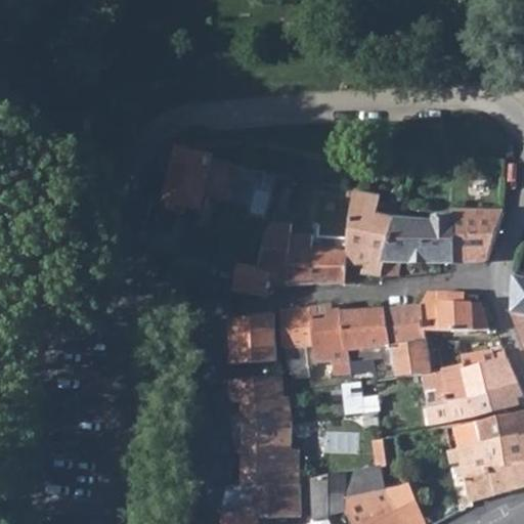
[(349,187),(348,199),(356,200),(357,189),(349,187)]
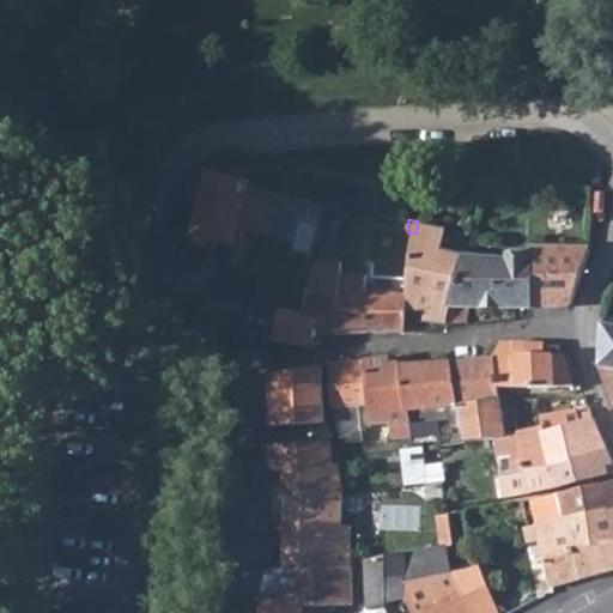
[(410,293),(408,302),(428,305),(425,322),(445,325),(466,254),(442,248),(447,224),(418,222),(417,234),(410,293)]
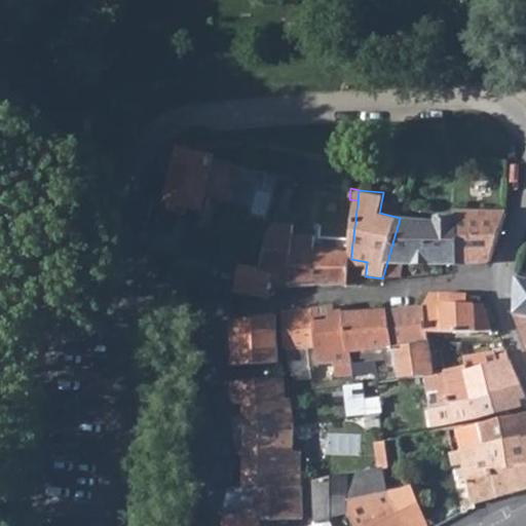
[(454,220),(451,263),(488,262),(505,214),(454,210),(454,220)]
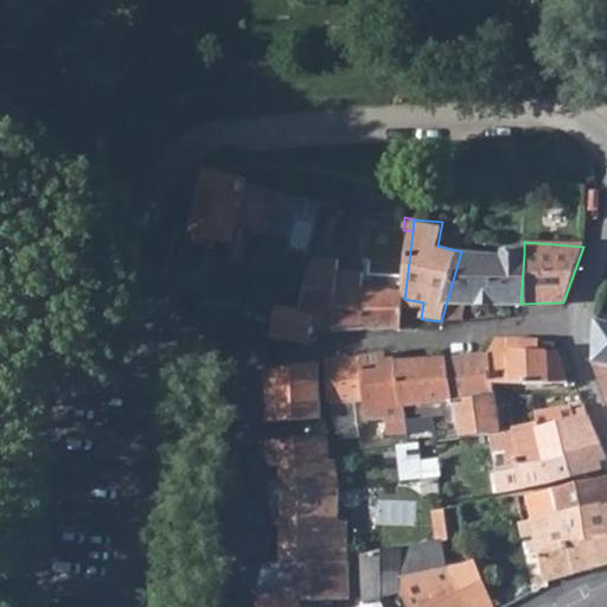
[(319,260),(318,266),(343,269),(343,268),(344,254),(320,250),(319,260)]
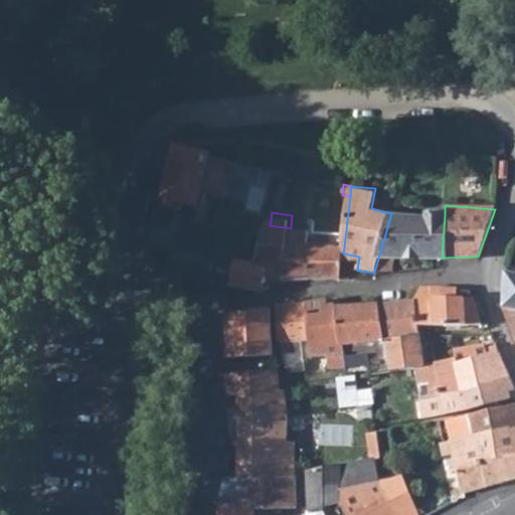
[(391,213),(374,273),(392,272),(394,260),(442,258),(445,215),(426,214),(426,219),(391,213)]
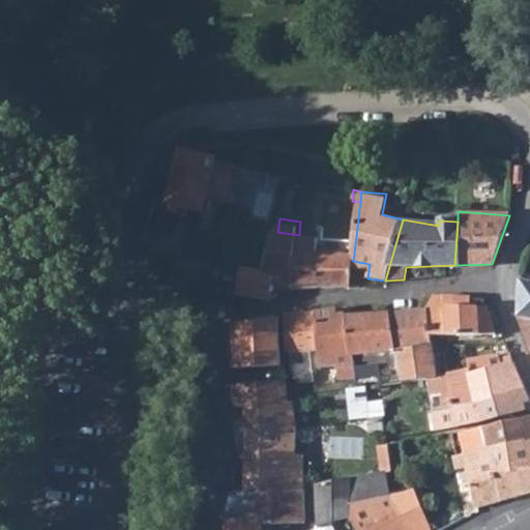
[(268,249),(262,273),(275,275),(275,277),(290,281),(290,290),(350,287),(353,261),(354,254),(308,251),(312,235),(299,234),(299,235),(277,232),(278,227),(276,227),(273,233),(268,249)]
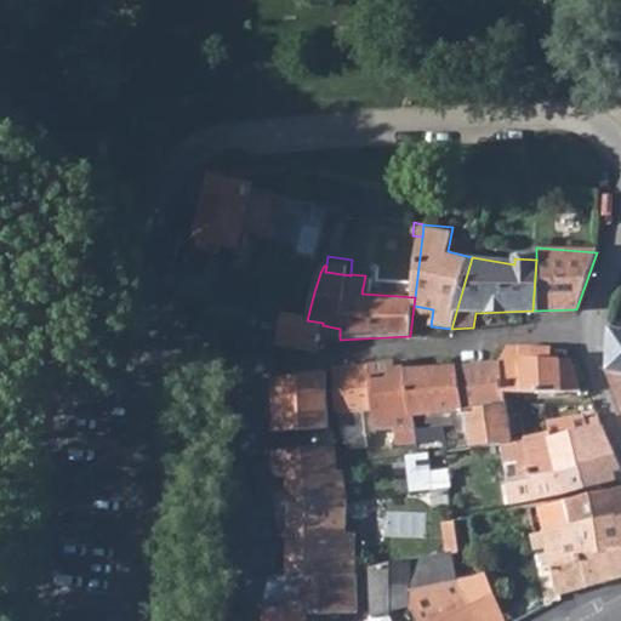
[(379,294),(414,295),(414,280),(379,278),(379,294)]
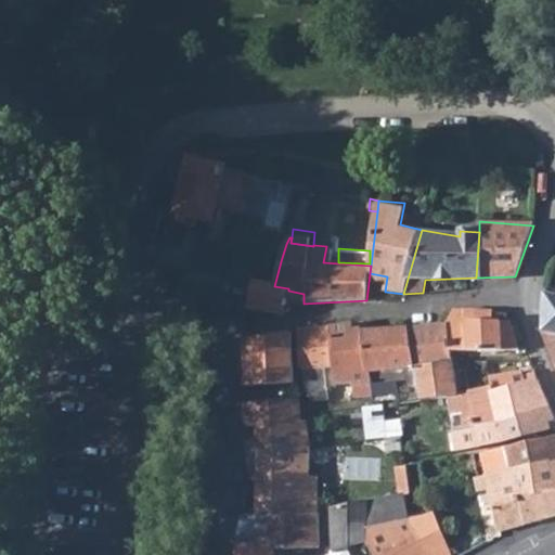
[(250,309),(286,315),(288,291),(288,288),(274,286),(255,282),(250,309)]
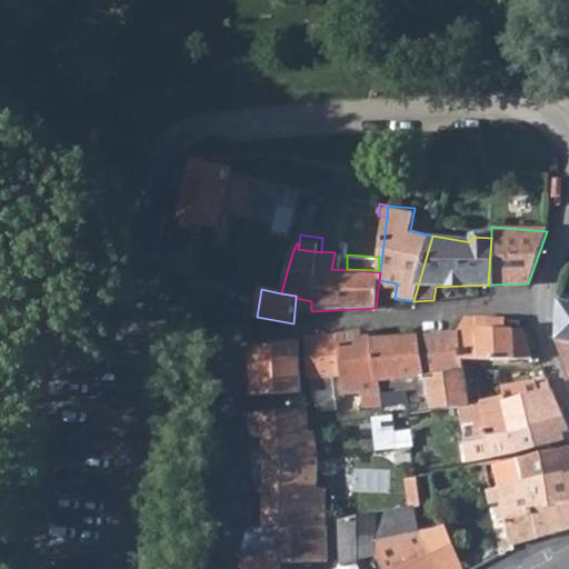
[(568,303),(559,302),(557,343),(568,373),(568,376),(568,303)]
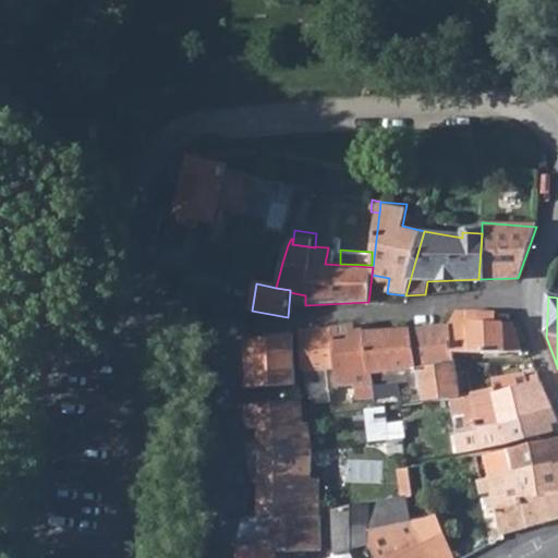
[(459,311),(449,329),(455,355),(522,353),(512,323),(492,323),(492,314),(459,311)]
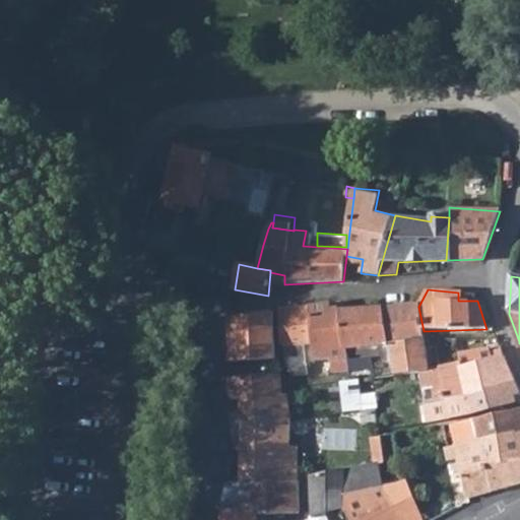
[(331,304),(309,307),(312,344),(314,353),(311,356),(314,374),(350,371),(347,342),(344,338),(342,311),(332,312),(331,304)]
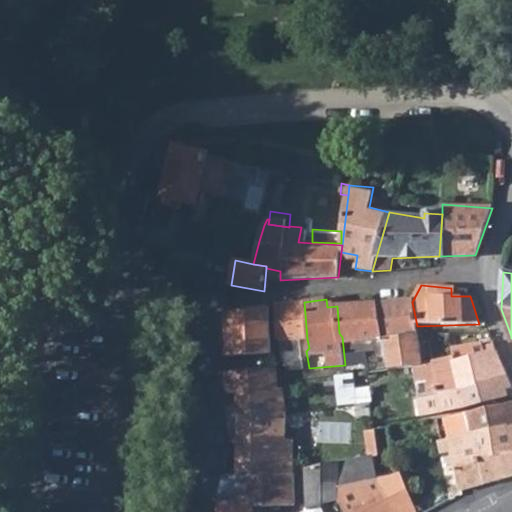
[(279,341),(283,341),(299,340),(307,339),(304,302),(274,306),(279,341)]
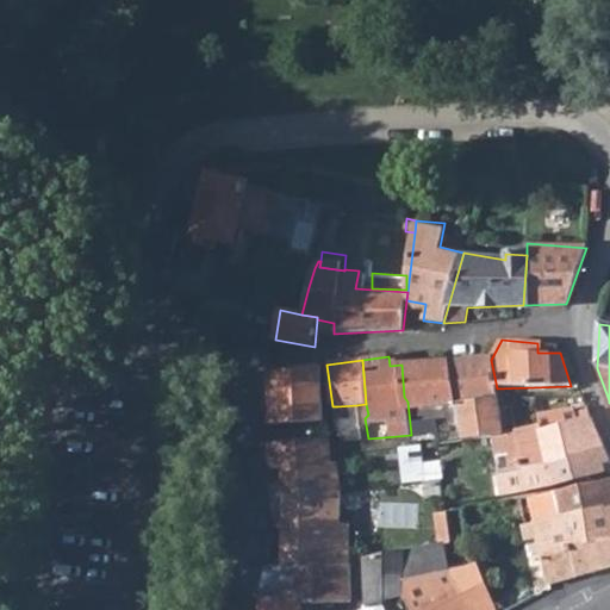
[(491,360),(449,361),(456,404),(499,402),(497,388),(491,360)]
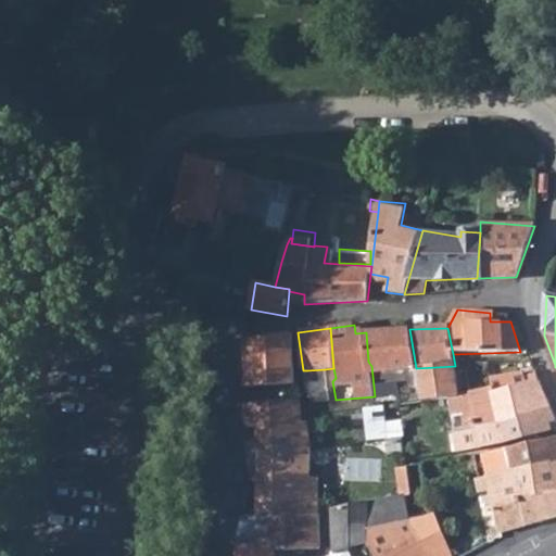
[(381,331),(366,332),(368,362),(371,366),(375,396),(399,394),(400,400),(401,405),(421,402),(416,368),(409,329),(381,331)]
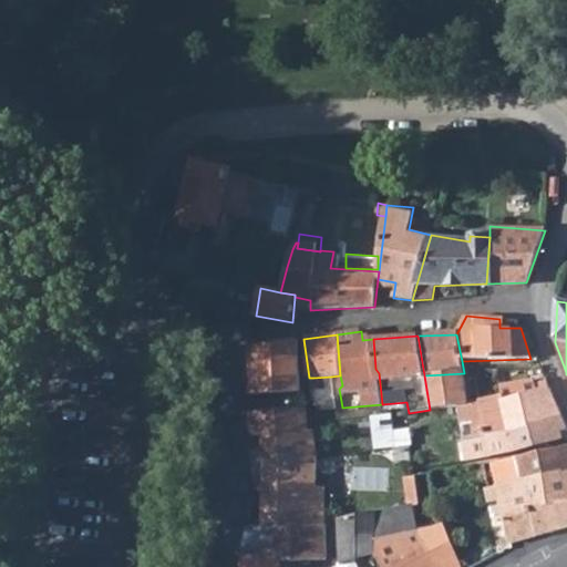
[(251,349),(249,397),(301,391),(298,340),(251,349)]
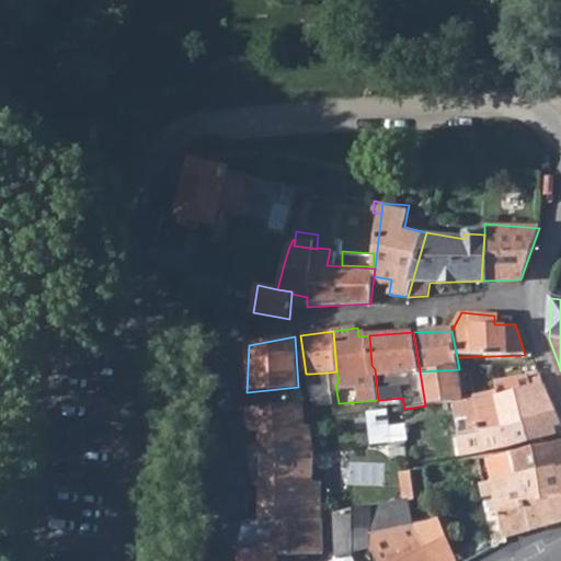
[(459,369),(420,371),(425,405),(454,402),(458,436),(469,434),(489,428),(502,426),(497,392),(496,388),(469,393),(467,369),(459,369)]
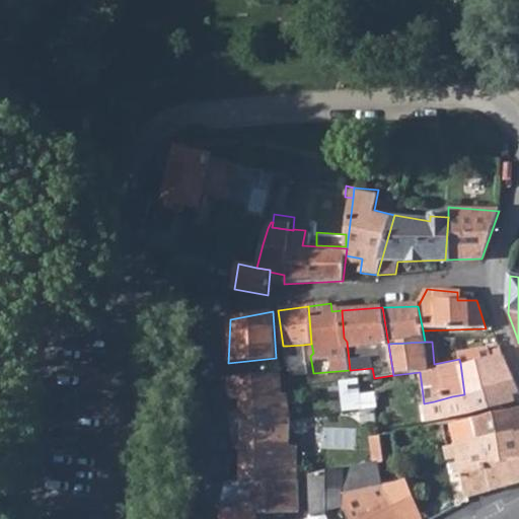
[(303,345),(287,346),(291,375),(308,373),(303,345)]
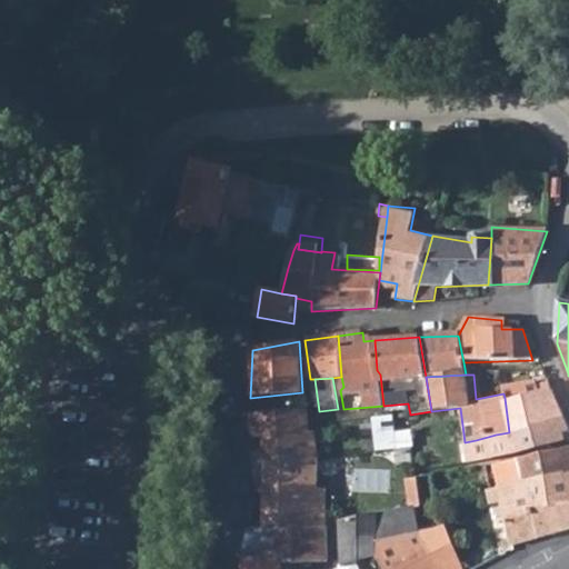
[(550,389),(505,398),(509,432),(565,419),(558,406),(555,406),(550,389)]
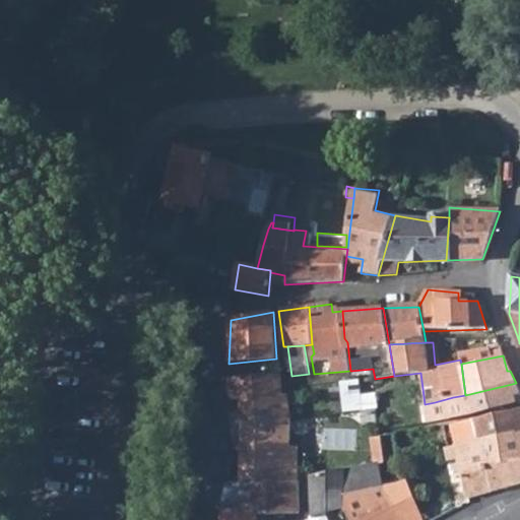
[(231,389),(233,425),(240,424),(290,421),(289,395),(285,396),(282,374),(230,379),(231,389)]
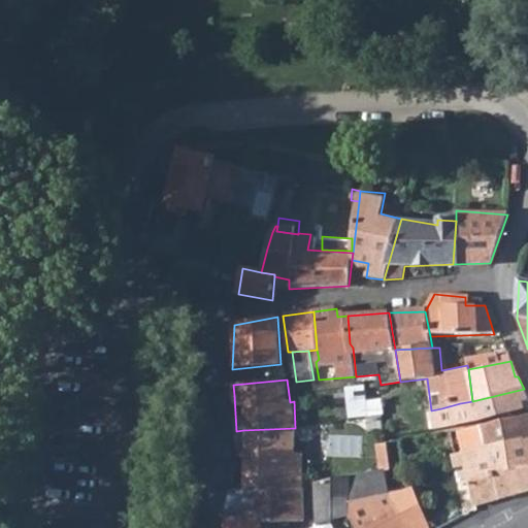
[(363,387),(345,388),(350,419),(383,416),(381,401),(365,402),(363,387)]
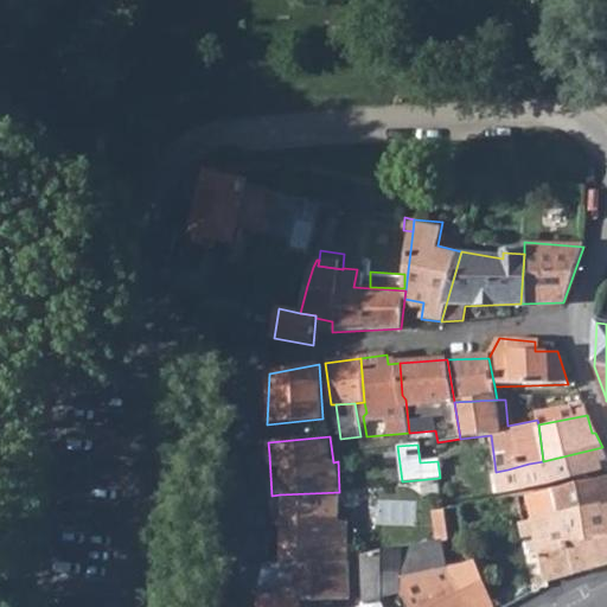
[(543,461),(529,464),(534,481),(534,484),(593,472),(593,465),(606,461),(606,459),(602,447),(543,461)]
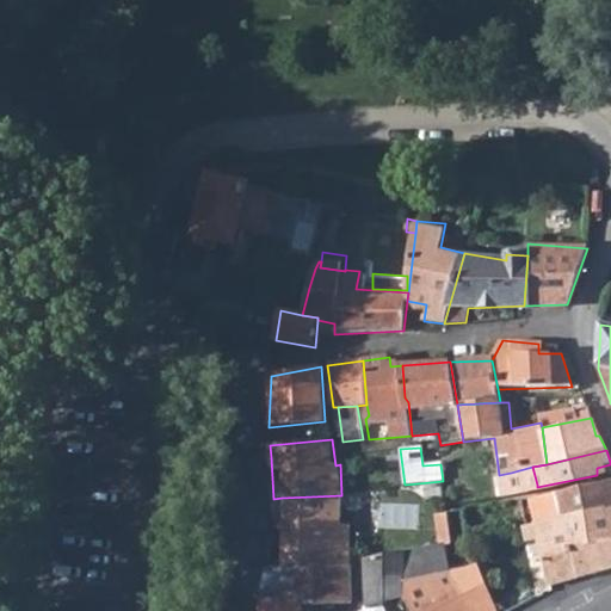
[(532,467),(511,473),(514,488),(537,485),(532,467)]
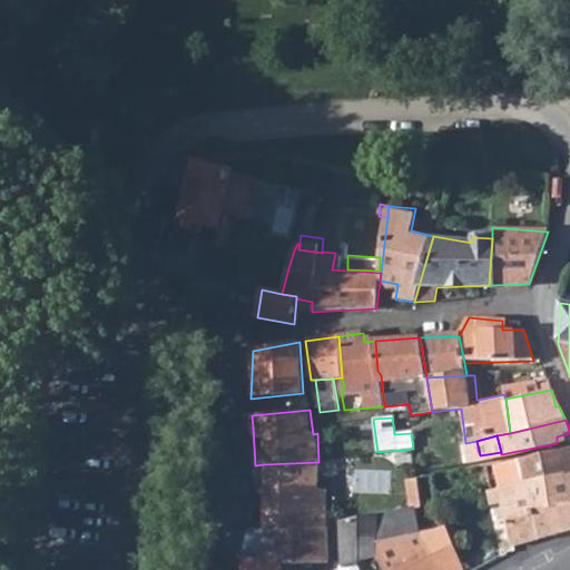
[(569,450),(520,461),(524,484),(569,473),(569,450)]
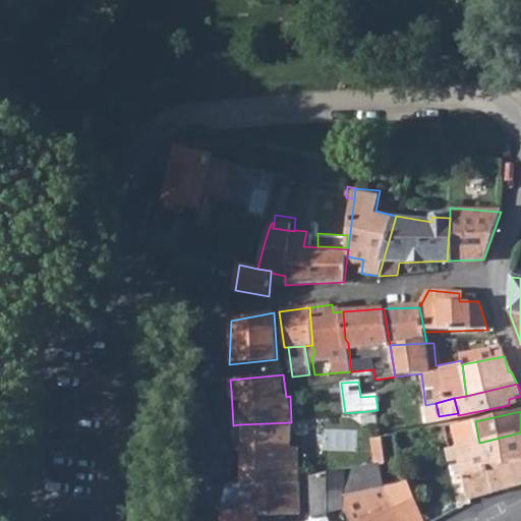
[(447,440),(449,449),(479,443),(475,421),(452,425),(454,438),(447,440)]
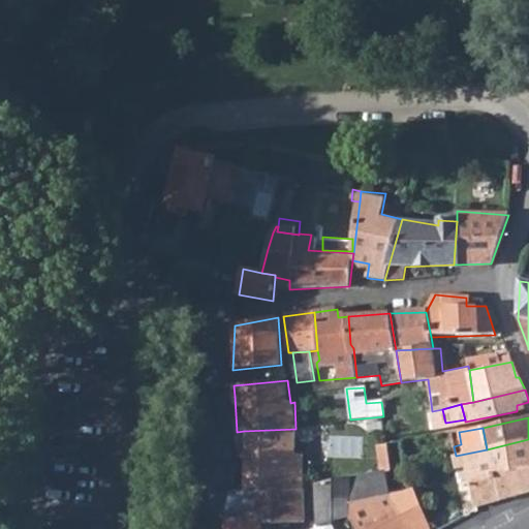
[(244,431),(245,493),(279,493),(303,492),(302,488),(303,457),(296,457),(296,429),(244,431)]
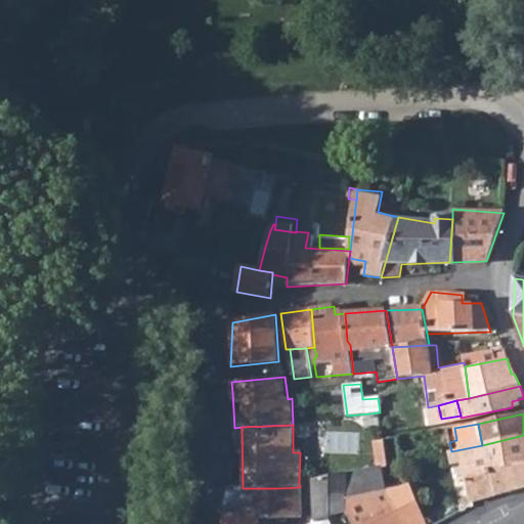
[(451,451),(449,451),(452,470),(463,468),(470,504),(523,488),(523,435),(482,445),(451,451)]
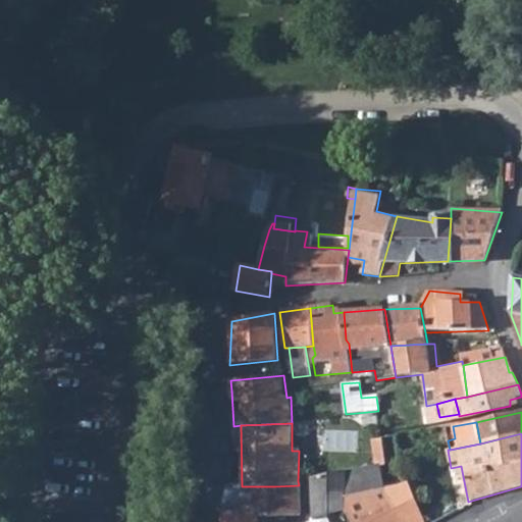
[(380,465),(310,479),(313,517),(310,518),(310,520),(330,514),(349,508),(345,498),(384,488),(380,465)]
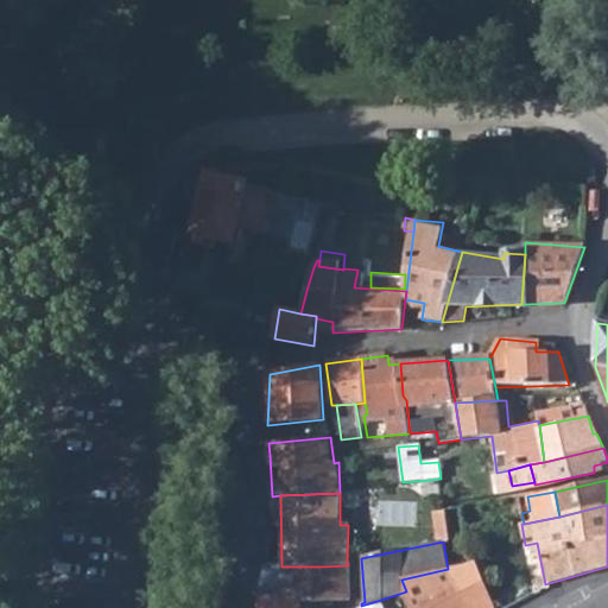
[(448,569),(468,607),(474,607),(489,601),(492,600),(474,563),(448,569)]
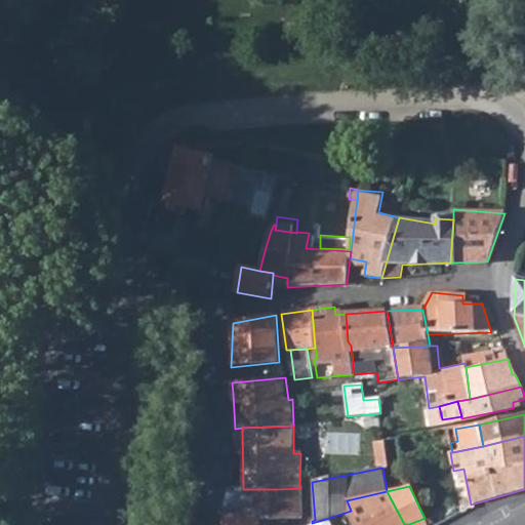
[(232,488),(226,516),(270,519),(301,519),(300,488),(277,489),(243,489),(232,488)]
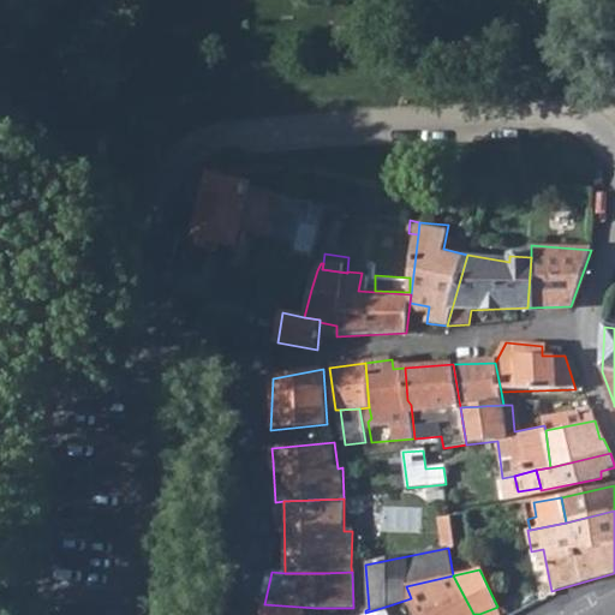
[(473,614),(453,575),(406,586),(411,598),(418,614),(473,614)]
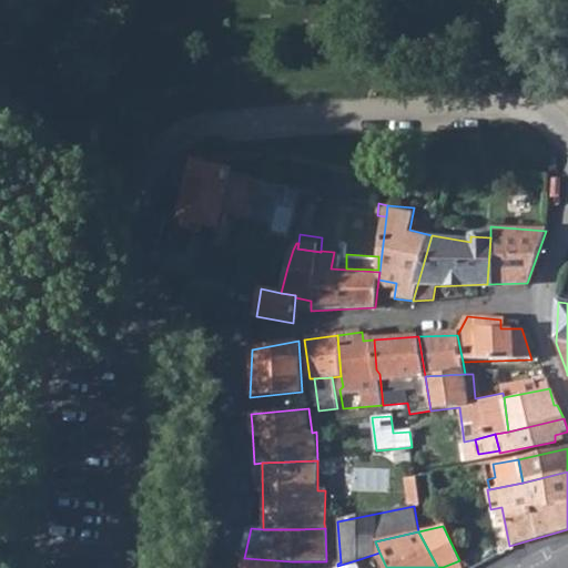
[(291,567),(292,561),(244,558),(243,567),(291,567)]
